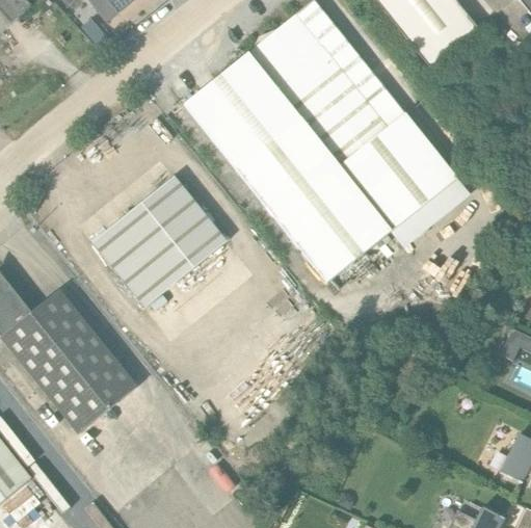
[(0,0),(0,31),(31,4),(27,0),(0,0)]
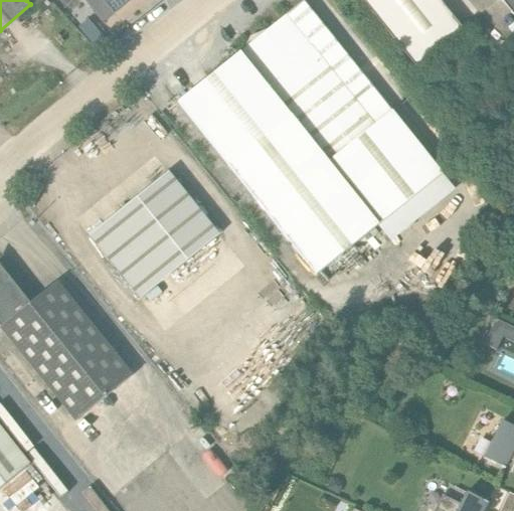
[(89,0),(105,18),(127,0),(89,0)]
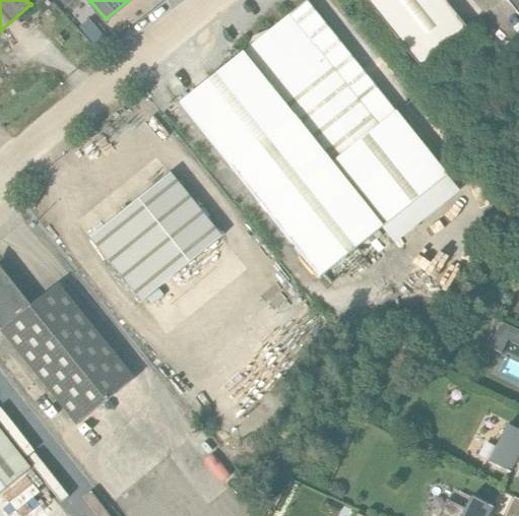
[(460,189),(309,0),(305,0),(244,51),(243,50),(179,101),(319,275),(381,226),(394,242),(460,189)]
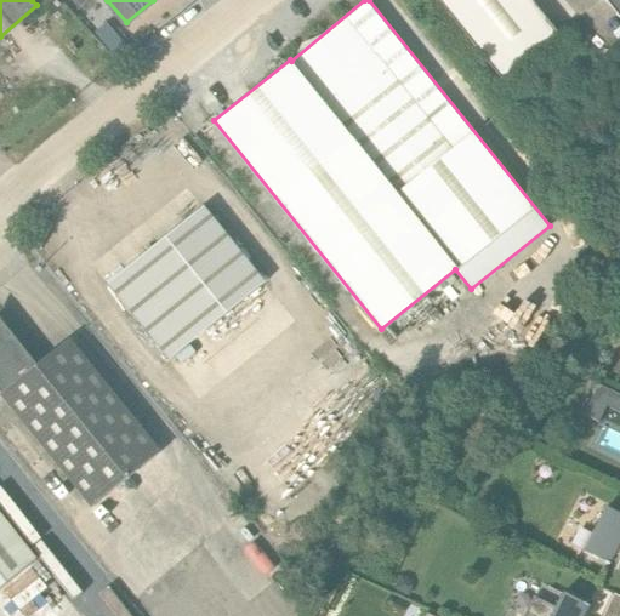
[(558,30),(533,0),(439,0),(501,77),(558,30)]
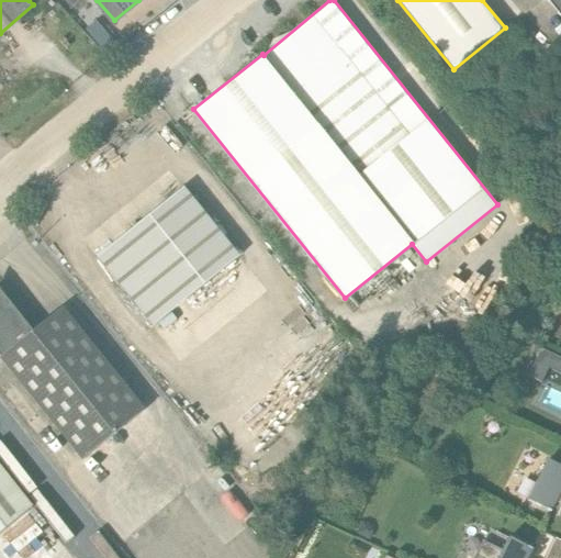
[(550,0),(560,11),(560,0),(550,0)]
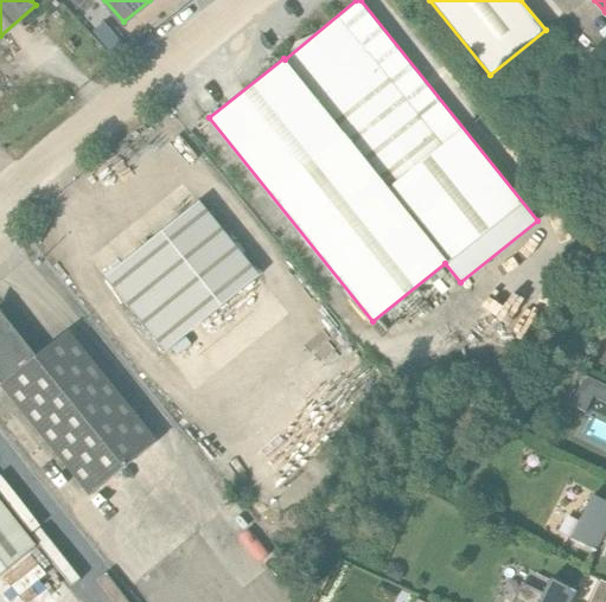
[(257,274),(198,198),(103,275),(163,350),(164,350),(257,274)]
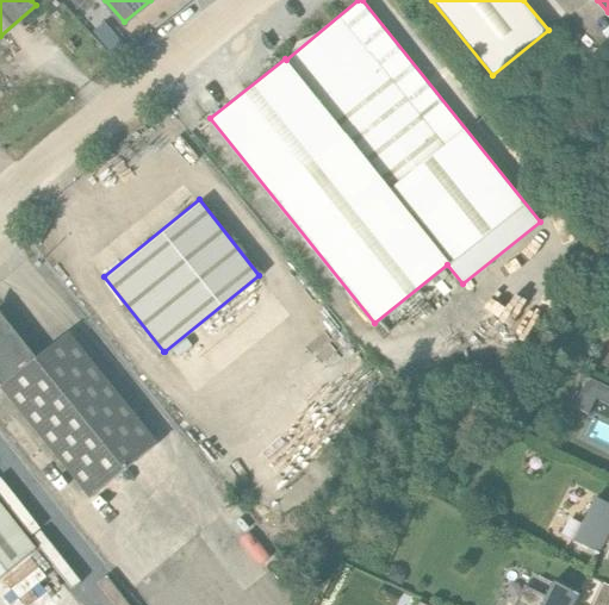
[(116,475),(157,441),(68,330),(43,349),(0,295),(0,386),(87,497),(116,475)]
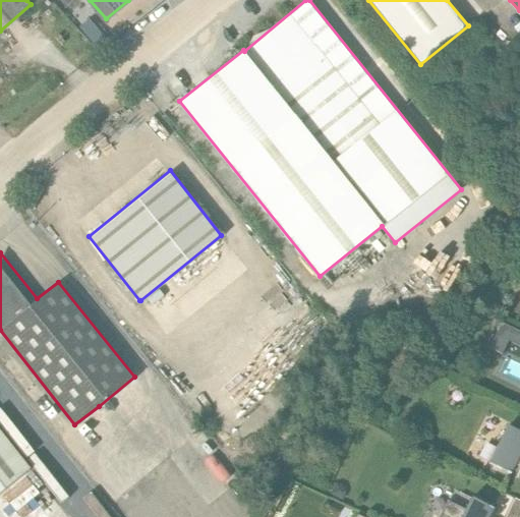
[(519,329),(502,321),(489,345),(503,351),(508,339),(519,344),(519,329)]
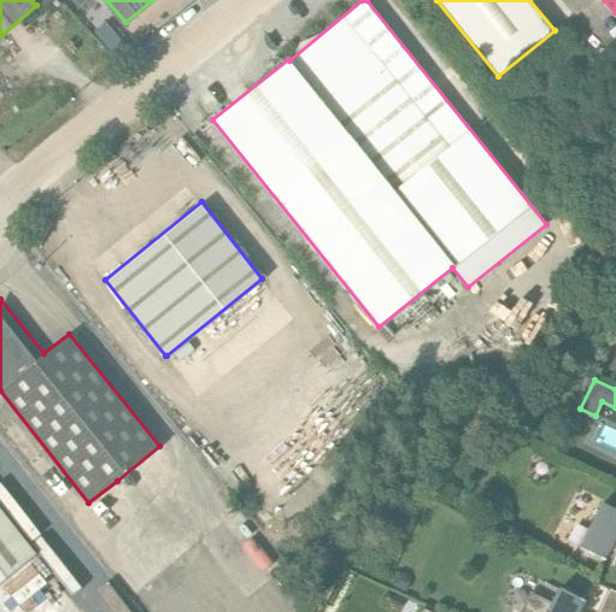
[(597,437),(615,446),(615,424),(606,419),(597,437)]
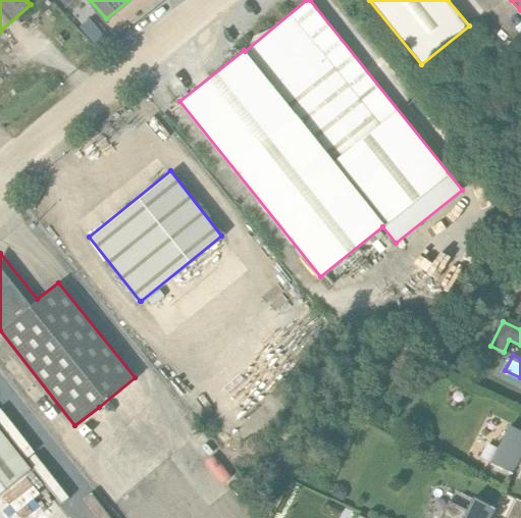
[(489,462),(512,472),(516,464),(520,466),(520,430),(508,424),(489,462)]
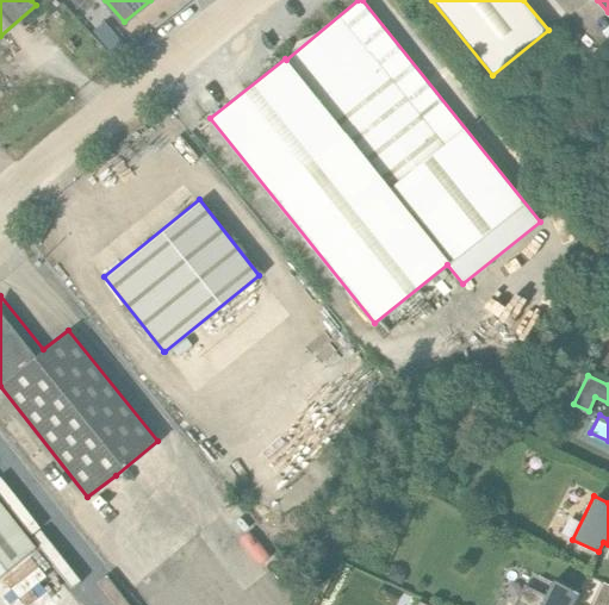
[(0,574),(36,547),(0,503),(0,574)]
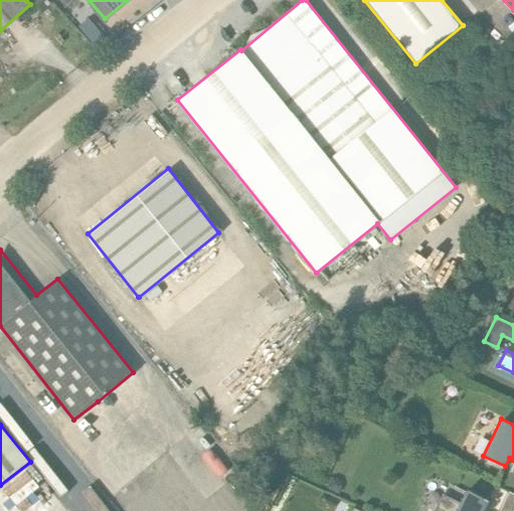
[(432,510),(482,510),(487,500),(466,490),(460,502),(442,493),(432,510)]
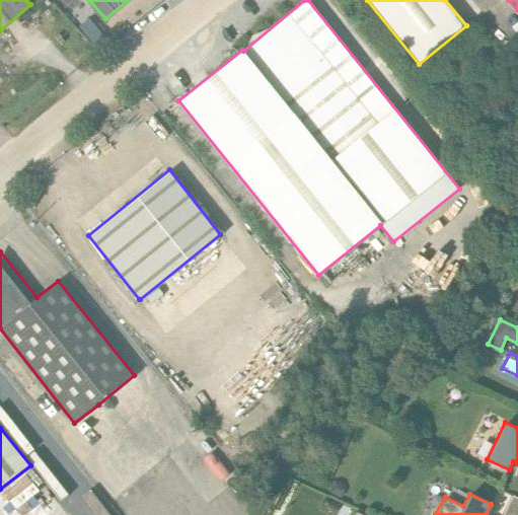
[(516,514),(517,511),(517,497),(512,494),(502,514),(516,514)]
